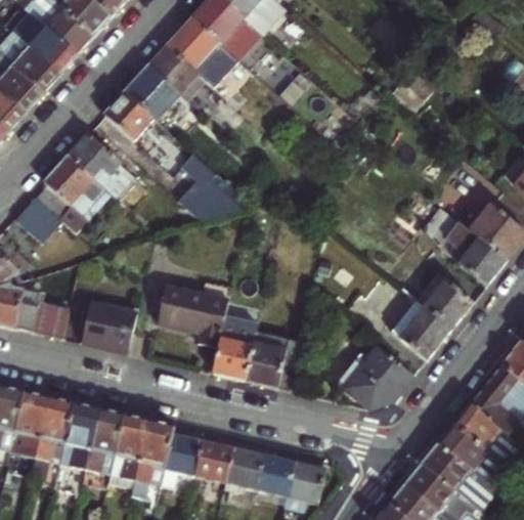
[(32,12),(77,53),(94,35),(55,0),(30,0),(25,6),(32,12)]
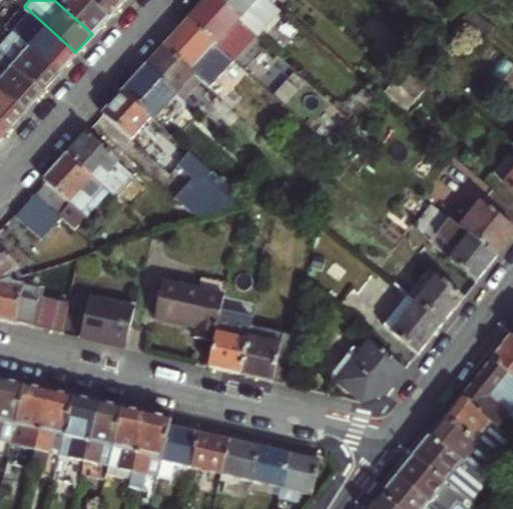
[(54,0),(92,34),(109,15),(92,0),(54,0)]
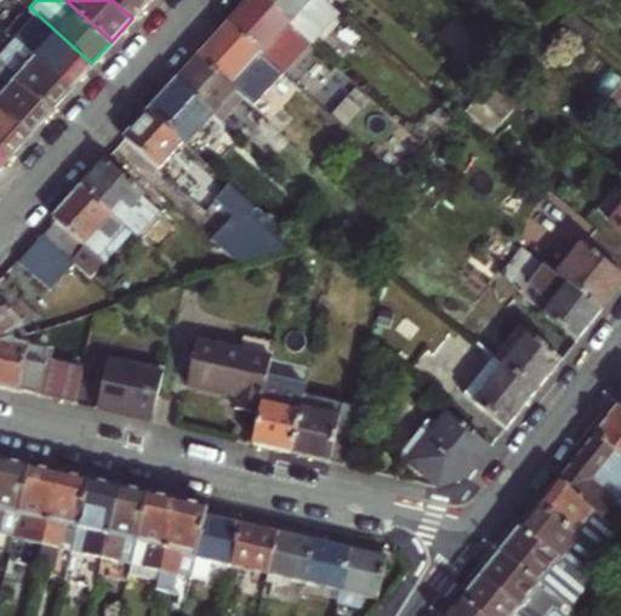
[(112,0),(132,18),(148,0),(112,0)]
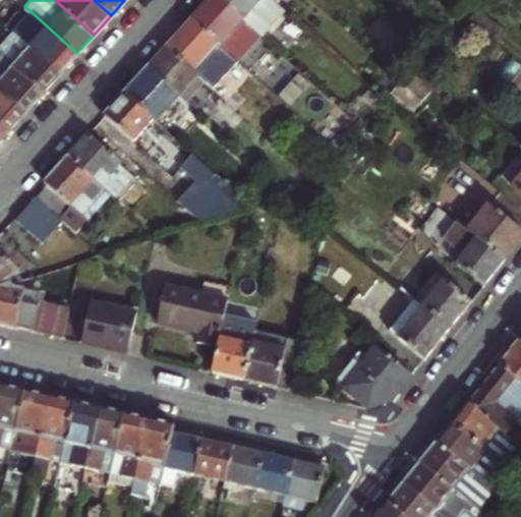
[(238,59),(261,35),(222,0),(206,0),(191,16),(238,59)]
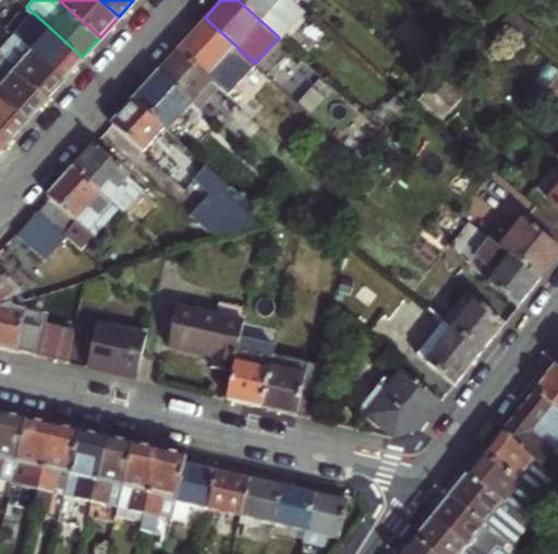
[(238,0),(279,37),(304,10),(295,2),(293,0),(238,0)]
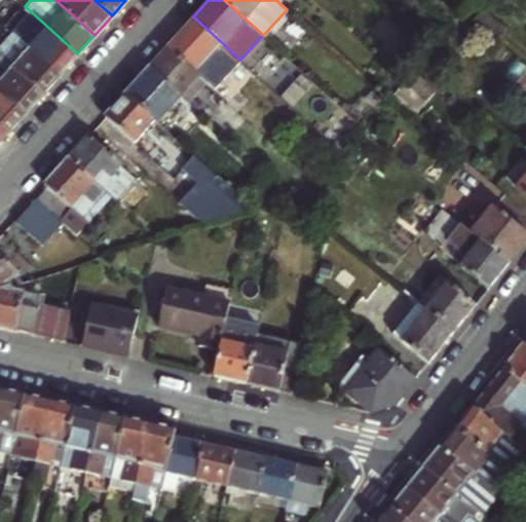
[(496,37),(505,26),(482,6),(473,17),(496,37)]
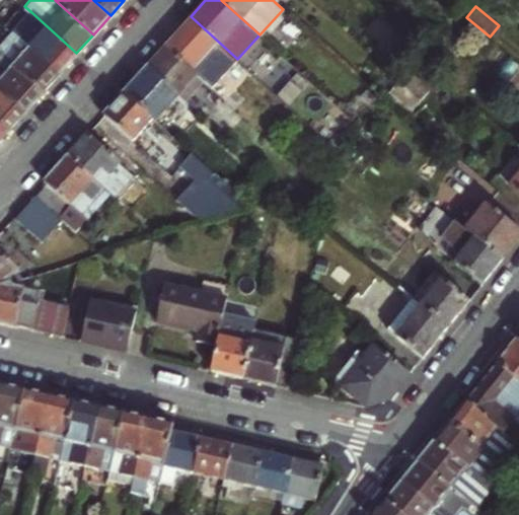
[(60,72),(76,53),(31,12),(13,30),(14,31),(60,72)]
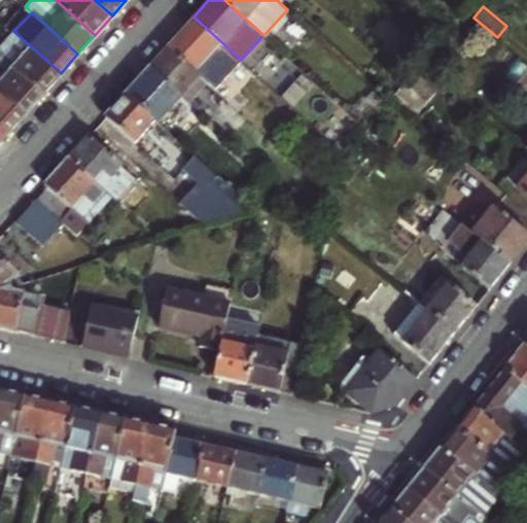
[(254,72),(241,60),(194,16),(168,45),(215,90),(227,101),(254,72)]
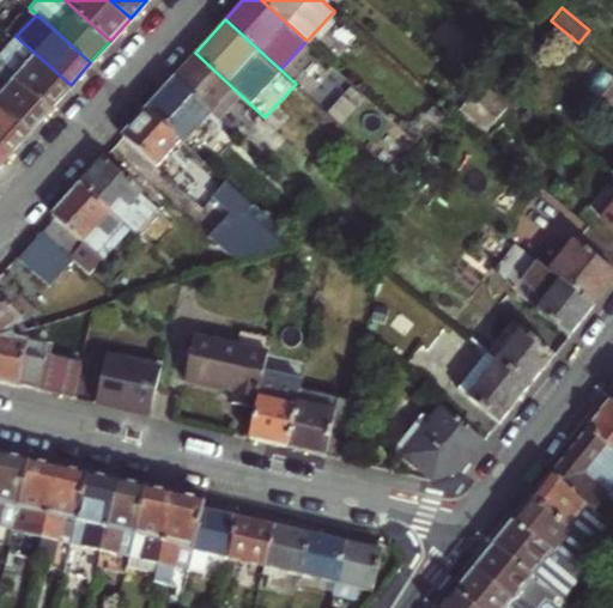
[(0,54),(0,61),(50,108),(71,85),(17,37),(0,54)]
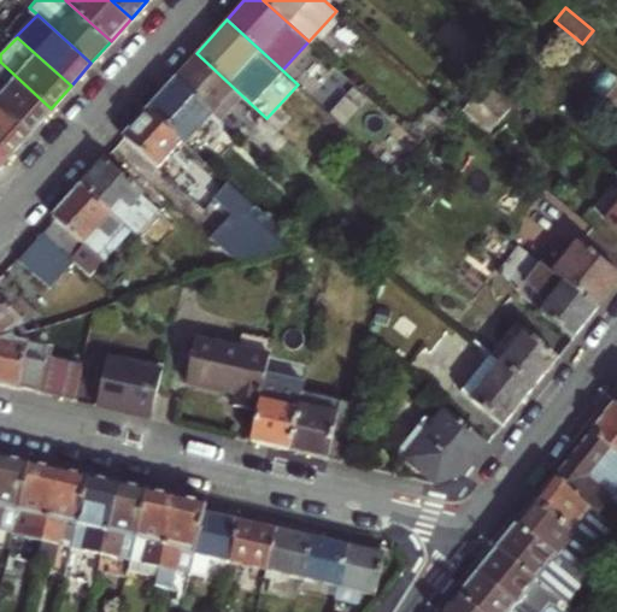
[(213,110),(233,127),(252,105),(197,53),(176,76),(213,110)]
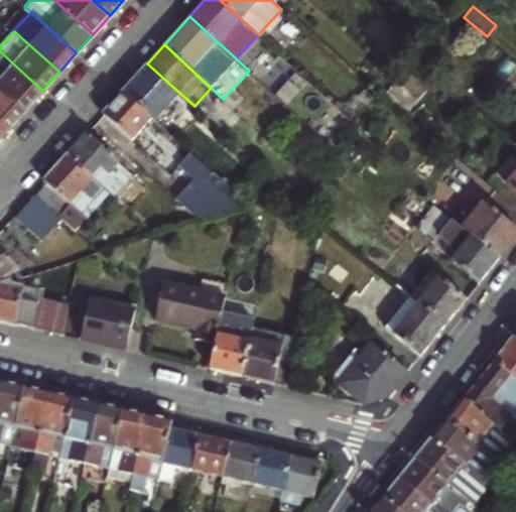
[(0,86),(25,109),(42,91),(0,51),(0,86)]
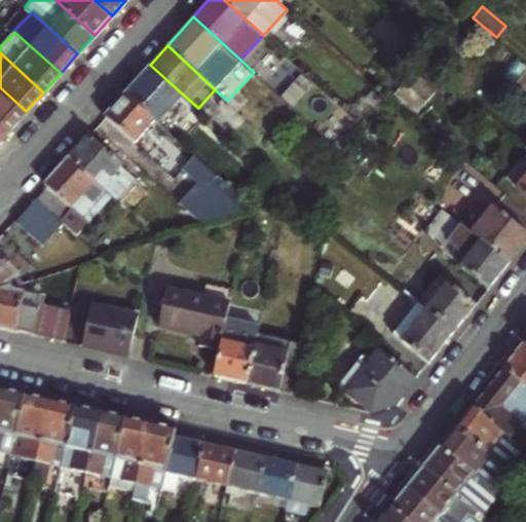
[(158,120),(182,94),(150,65),(126,91),(158,120)]
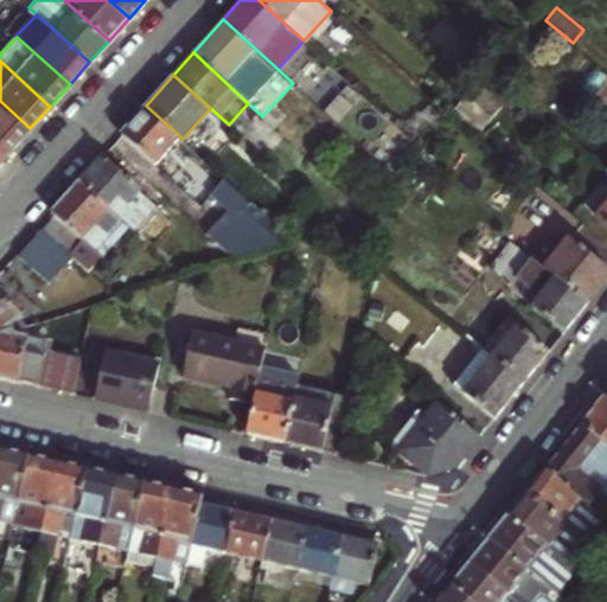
[(454,106),(479,128),(502,102),(477,81),(454,106)]
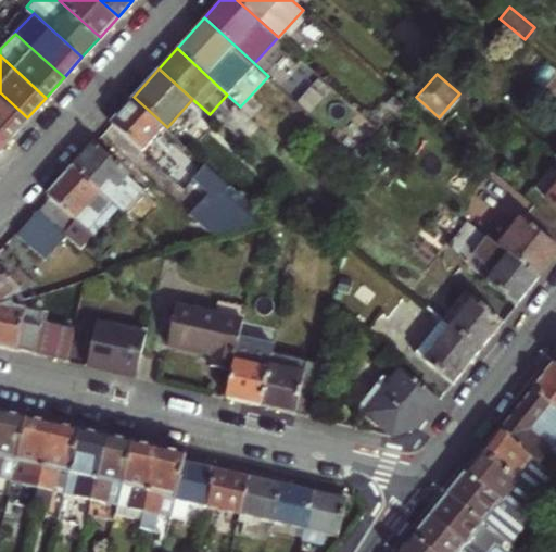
[(0,129),(9,138),(27,117),(0,92),(0,129)]
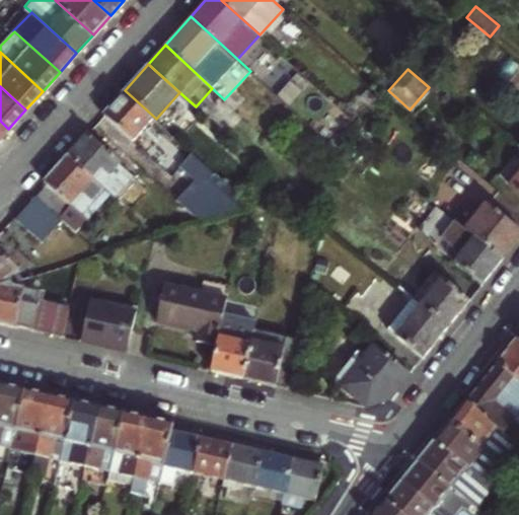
[(156,119),(125,90),(103,114),(132,139),(152,117),(155,120),(156,119)]
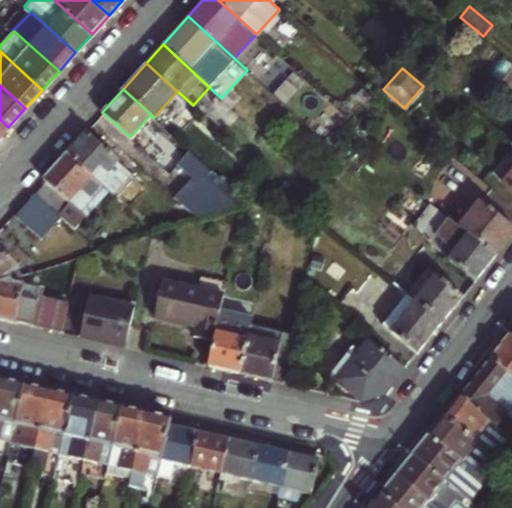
[(0,119),(0,136),(8,127),(0,119)]
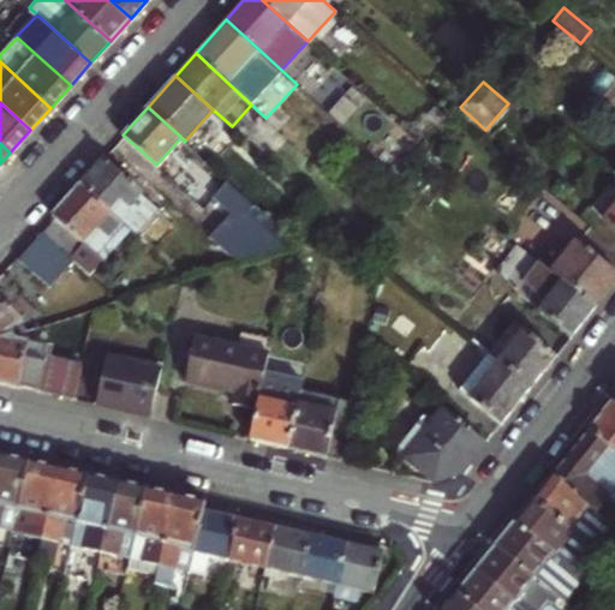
[(130,228),(135,233),(157,208),(141,192),(142,191),(103,156),(79,183),(125,223),(130,228)]
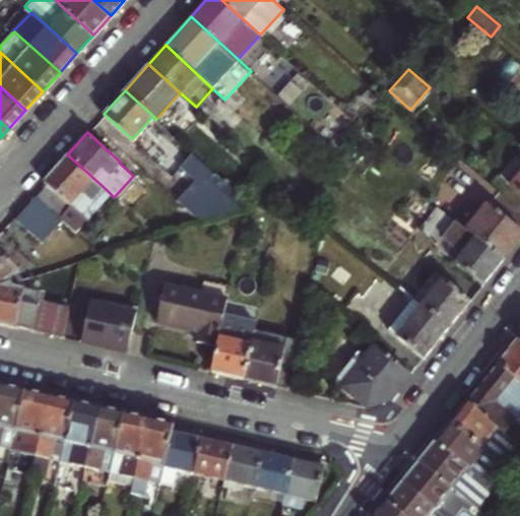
[(250,204),(192,151),(176,169),(192,183),(177,199),(200,220),(226,211),(250,204)]
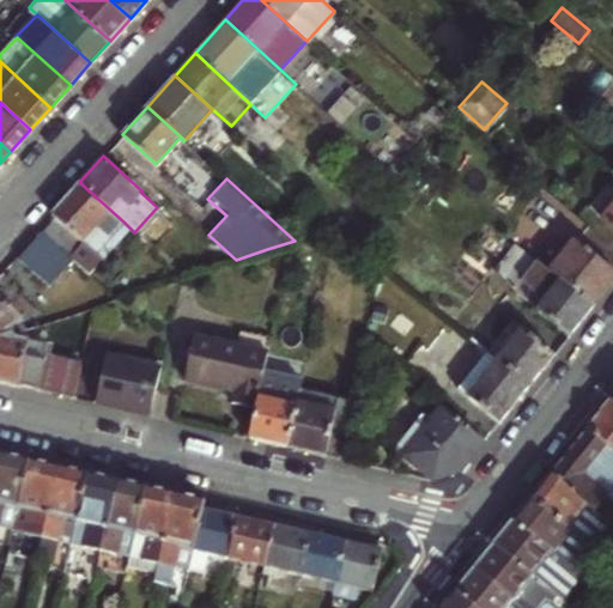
[(600,217),(612,200),(612,181),(610,187),(605,183),(588,204),(600,217)]
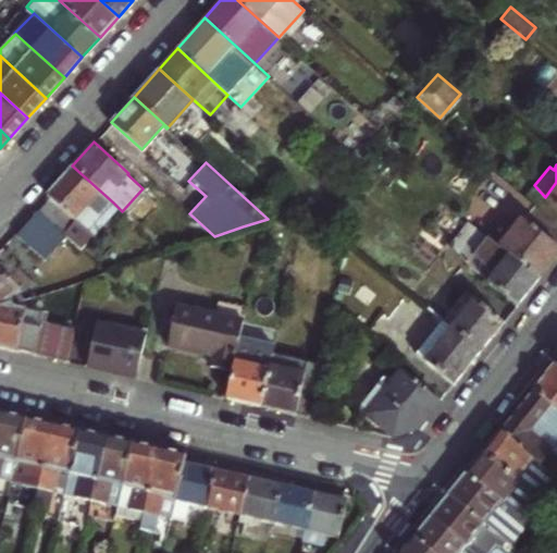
[(47,194),(50,196),(39,209),(64,232),(74,220),(88,232),(113,203),(72,166),(47,194)]
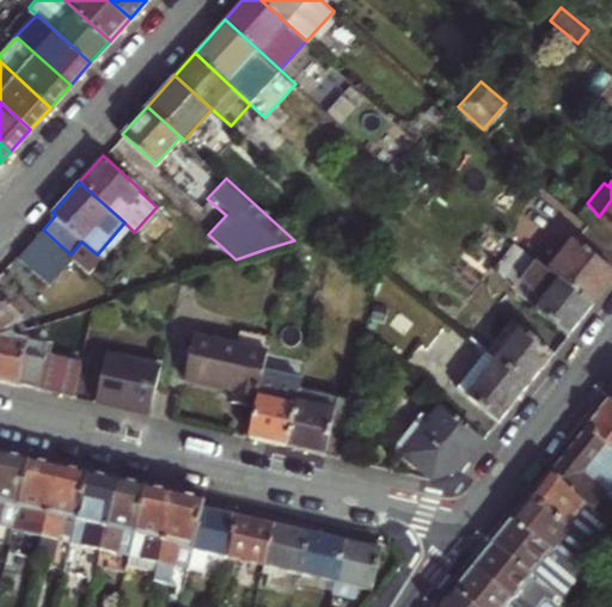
[(611,200),(599,216),(611,226),(611,200)]
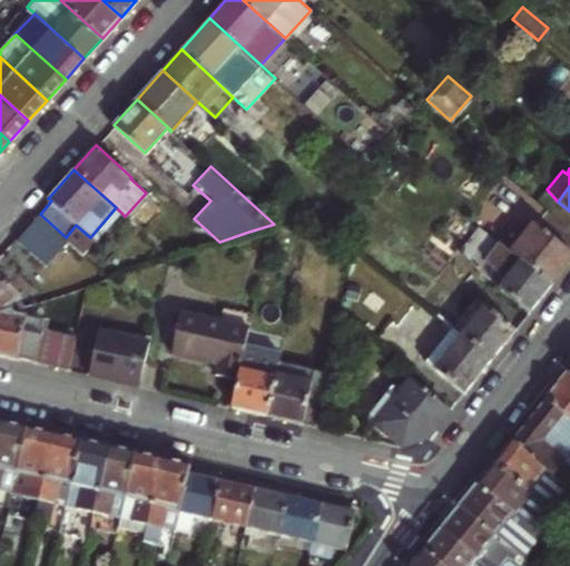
[(116,207),(90,237),(94,241),(120,212),(116,207)]
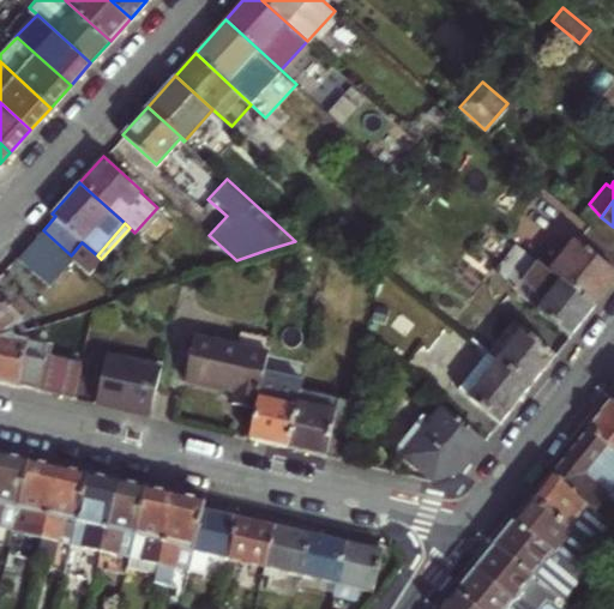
[(71,255),(43,230),(19,257),(49,283),(72,257),(71,255)]
